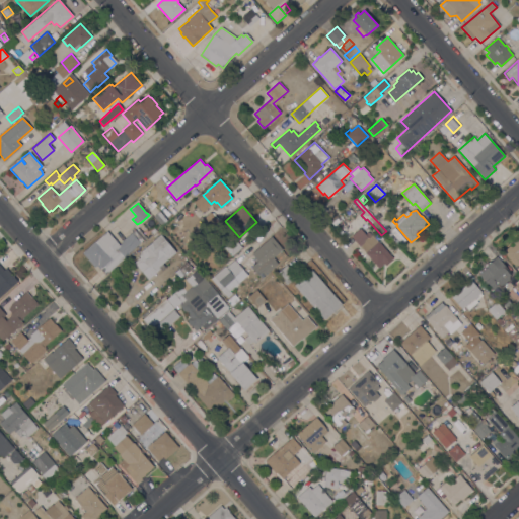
[(167,220),(161,225),(153,216),(159,211),(167,220)]
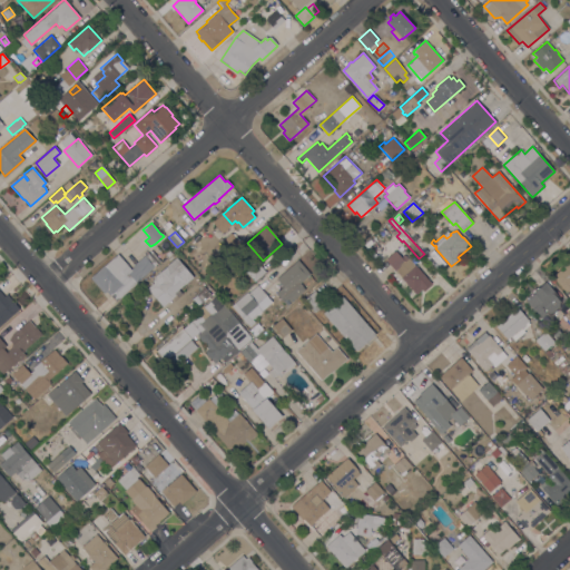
[(241,244),(231,254),(225,248),(220,253),(216,248),(231,234),(241,244)]
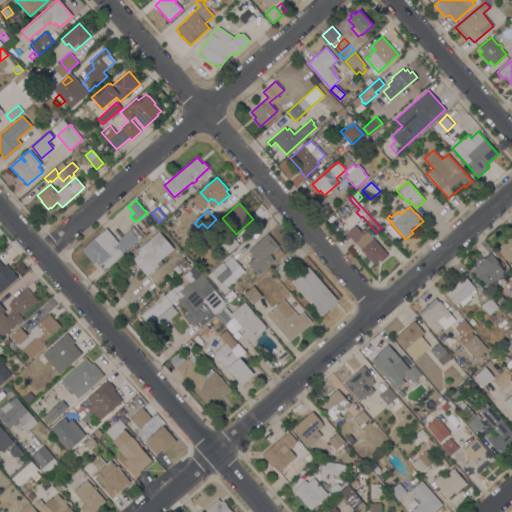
[(118,242),(120,240),(119,239),(129,229),(130,230),(135,225),(144,234),(122,254),(104,271),(95,261),(93,263),(81,249),(106,228),(118,242)]
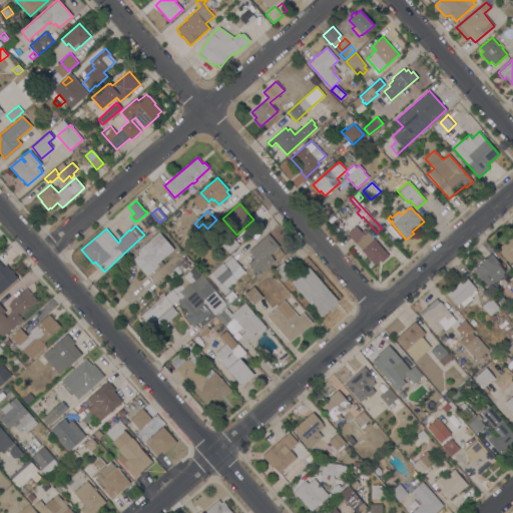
[(389,255),(381,262),(380,261),(374,265),(347,233),(356,225),(361,231),(364,229),(367,232),(368,231),(374,238),(389,255)]
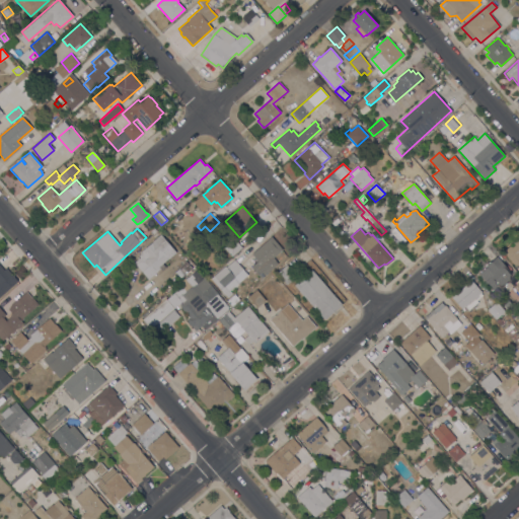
[(518,270),(503,251),(518,238),(515,234),(518,231),(518,270)]
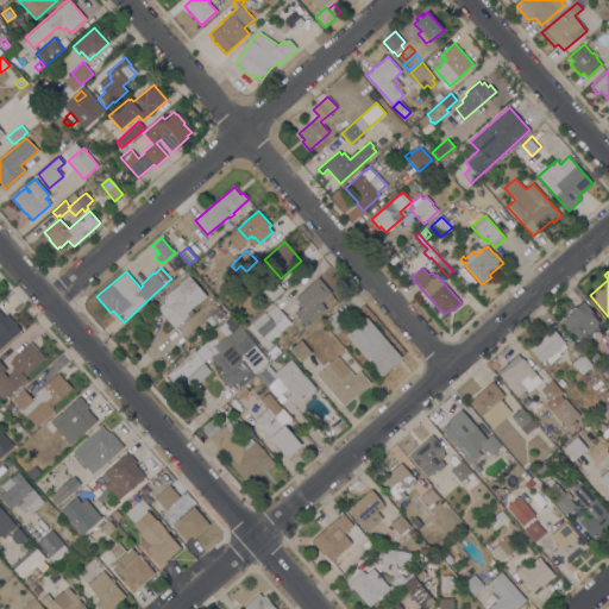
[(206,296),(198,303),(190,309),(194,313),(189,318),(188,315),(174,327),(157,308),(164,302),(162,299),(167,294),(179,284),(177,283),(188,275),(206,296)]
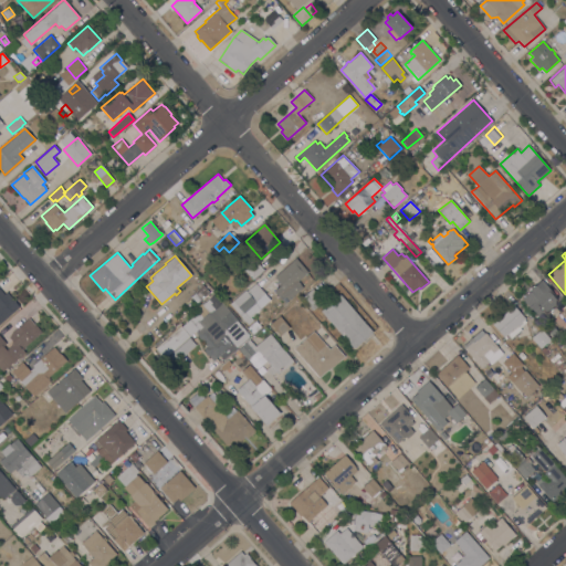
[(295,258),(308,272),(297,281),(303,287),(284,304),(273,292),(281,284),(274,276),(295,258)]
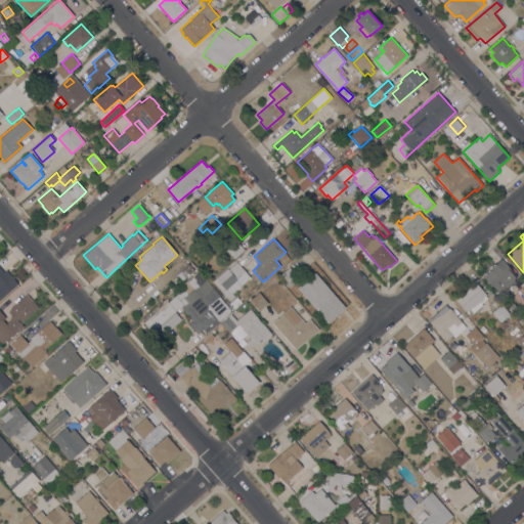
[(233,259),(225,250),(235,241),(245,250),(233,259)]
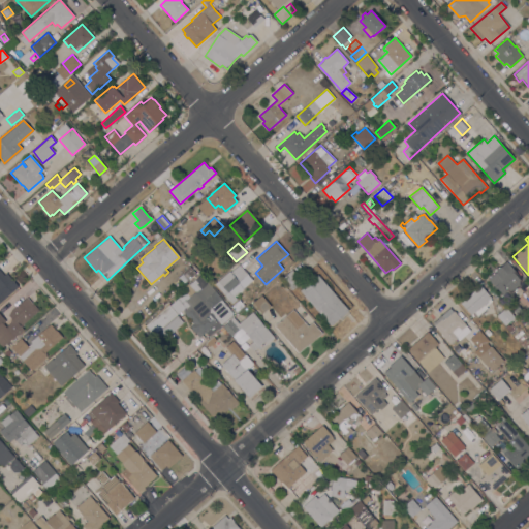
[(229,272),(228,271),(238,262),(252,280),(242,288),(232,297),(229,292),(224,296),(214,284),(229,272)]
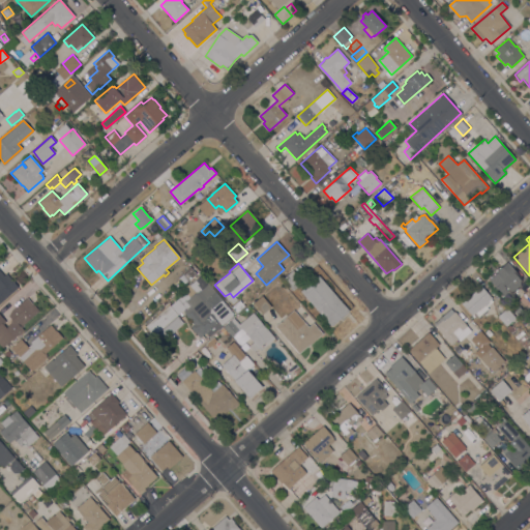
[(521,278),(518,282),(520,286),(505,298),(490,281),(496,275),(495,273),(507,263),(521,278)]
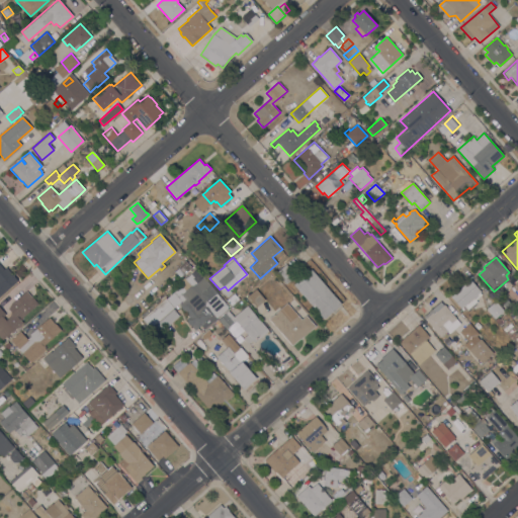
[(0,260),(18,280),(0,296),(0,260)]
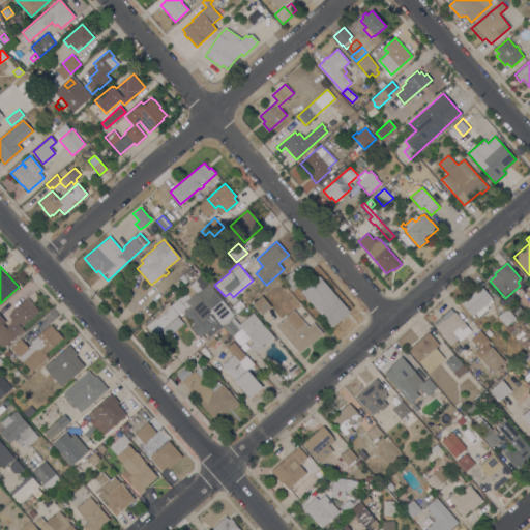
[(302,283),(292,291),(283,278),(292,270),(302,283)]
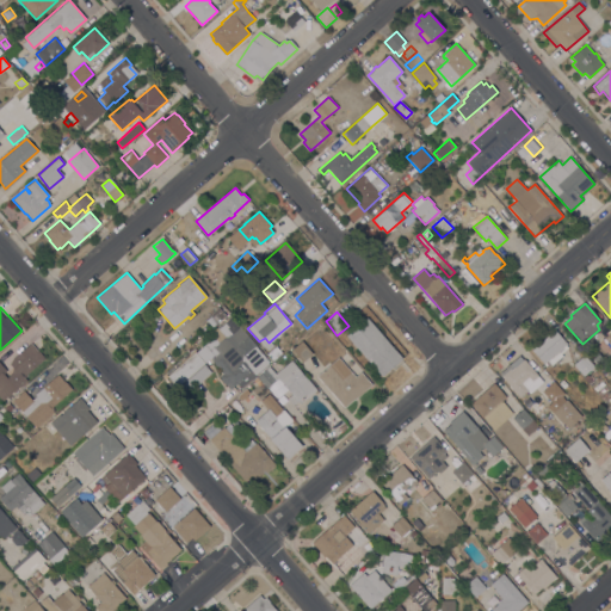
[(217,321),(213,327),(207,320),(211,315),(217,321)]
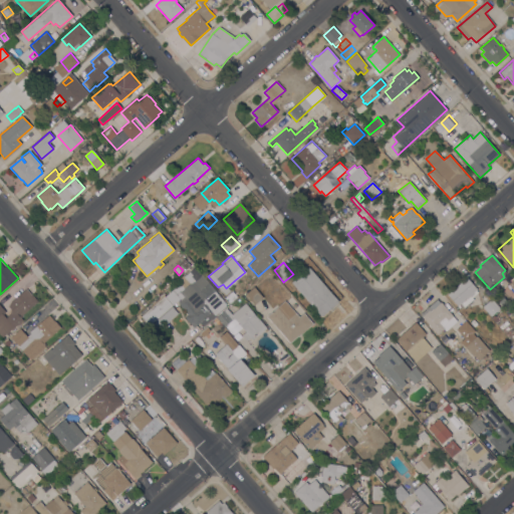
[(186,318),(185,317),(188,314),(178,302),(184,297),(180,292),(184,288),(177,281),(184,276),(184,277),(191,270),(195,266),(216,291),(216,292),(226,304),(225,304),(226,305),(214,316),(211,312),(194,327),(186,318)]
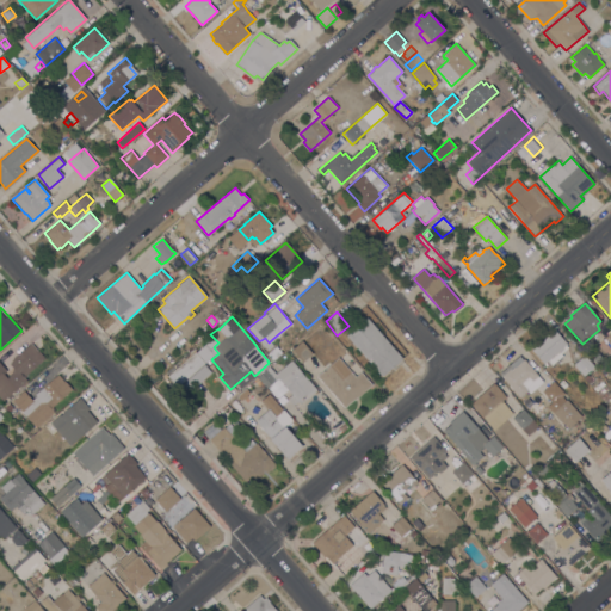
[(403,359),(382,377),(346,335),(366,318),(403,359)]
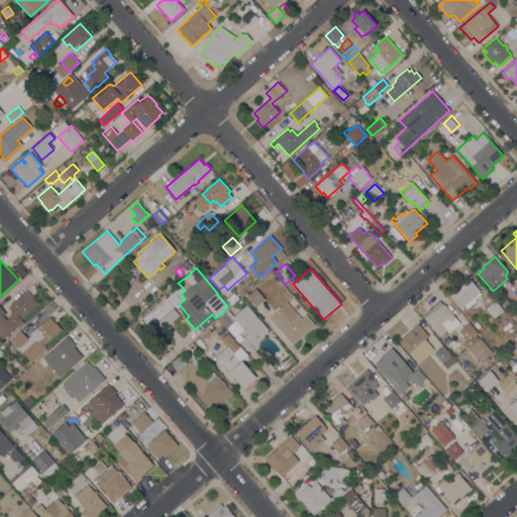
[(480,291),(479,292),(481,294),(475,299),(477,302),(467,310),(463,306),(460,308),(449,296),(469,279),(480,291)]
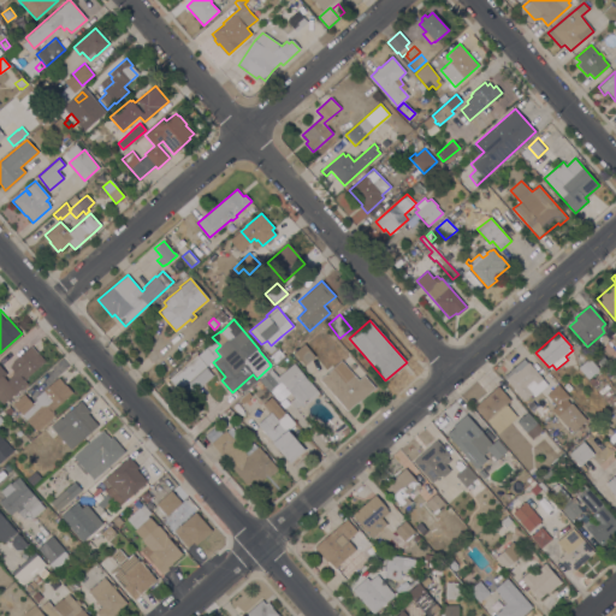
[(315,356),(304,365),(294,353),(304,344),(315,356)]
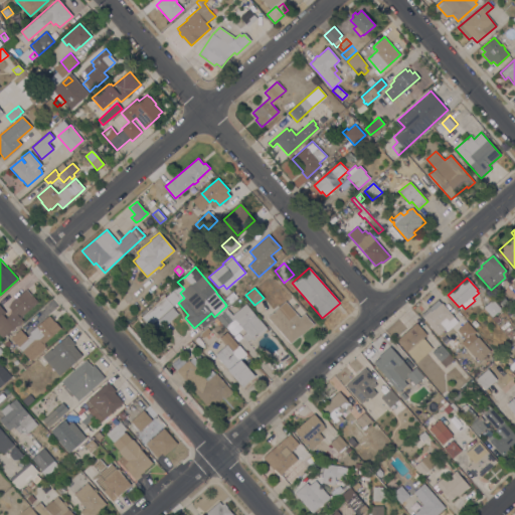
[(25,289),(31,296),(32,295),(38,302),(21,317),(22,318),(21,319),(23,321),(14,329),(5,319),(9,315),(10,310),(8,307),(10,303),(25,289)]
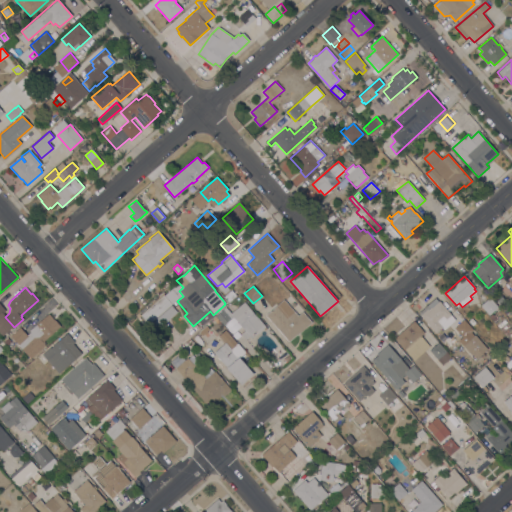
[(236,295),(229,302),(219,291),(222,288),(227,294),(231,290),(236,295)]
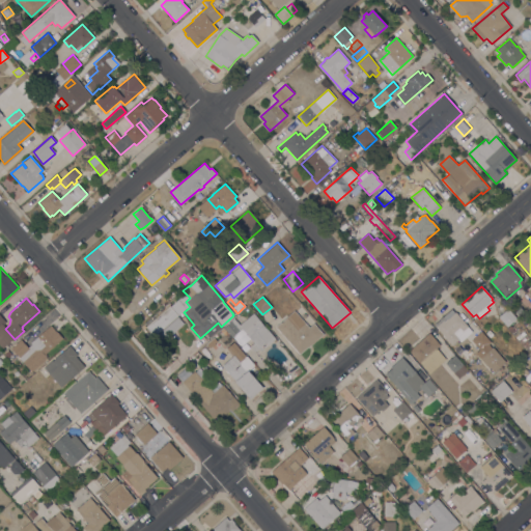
[(178,315),(154,337),(145,327),(169,306),(178,315)]
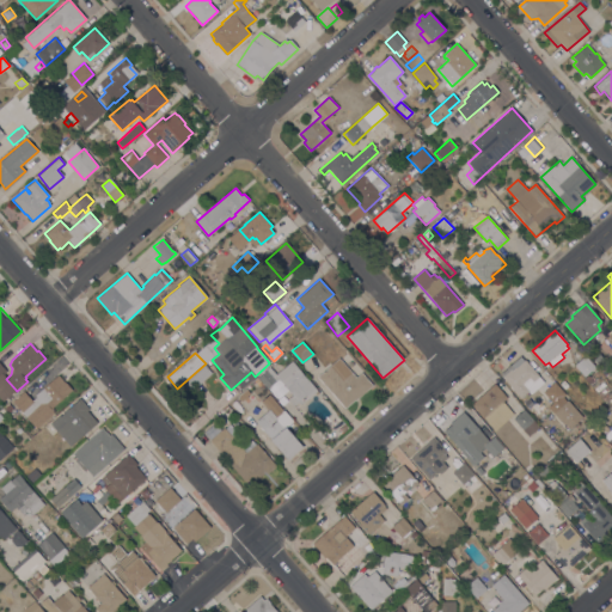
[(520,356),(524,361),(525,360),(538,375),(538,377),(544,383),(531,395),(528,392),(520,398),(502,378),(503,377),(500,373),(520,356)]
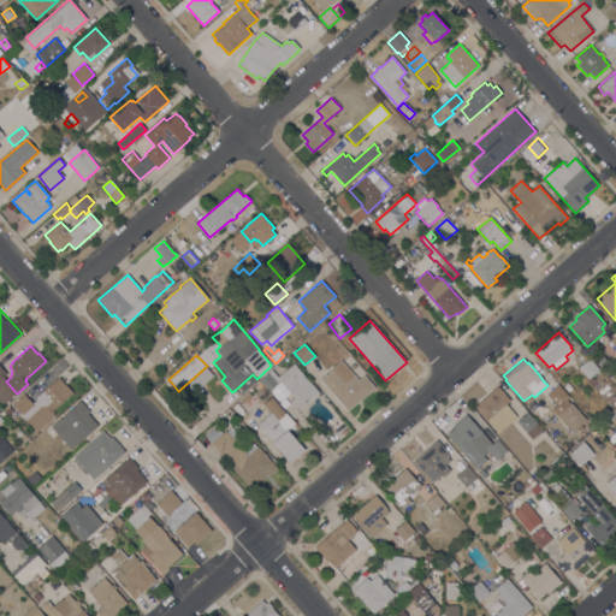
[(578,368),(588,359),(599,371),(588,379),(578,368)]
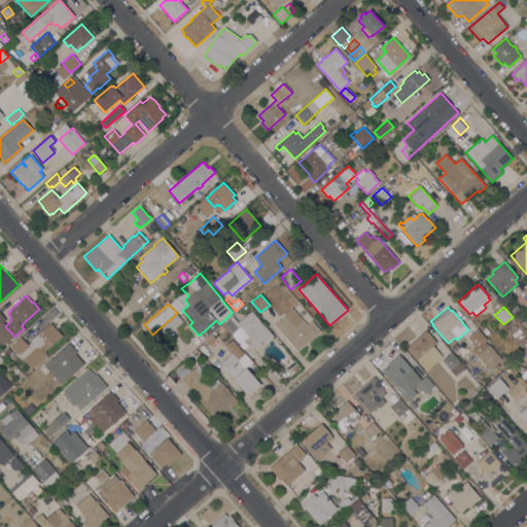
[(274,324),(291,309),(307,325),(311,321),(320,331),(306,345),(305,345),(296,351),(274,324)]
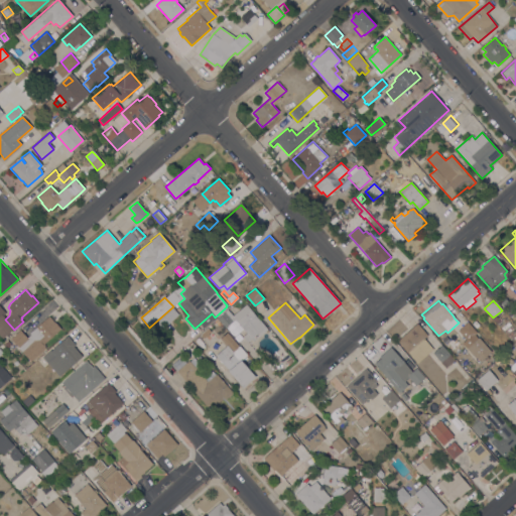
[(246,304),(254,313),(255,312),(256,314),(255,315),(260,320),(263,324),(264,324),(265,325),(264,326),(269,331),(267,333),(265,331),(254,341),(252,339),(248,342),(243,337),(247,334),(235,319),(225,328),(218,318),(228,309),(233,315),(246,304)]
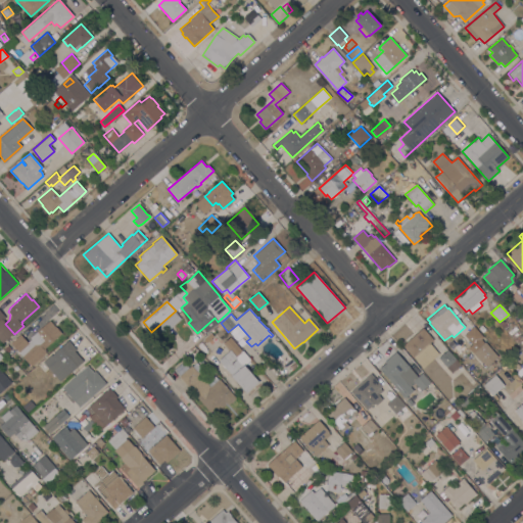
[(20,334),(28,342),(31,339),(30,337),(50,320),(55,327),(56,326),(61,333),(43,349),(46,352),(31,367),(10,343),(20,334)]
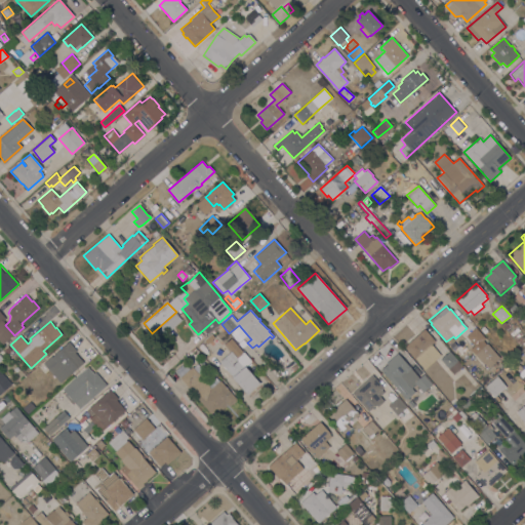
[(466,336),(475,328),(484,338),(476,347),(466,336)]
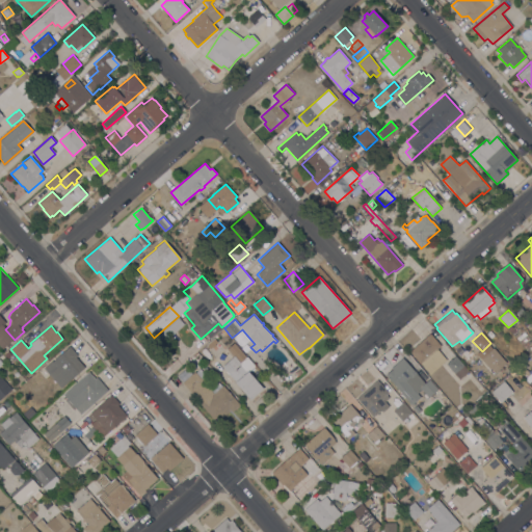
[(407,349),(403,344),(416,334),(419,338),(407,349)]
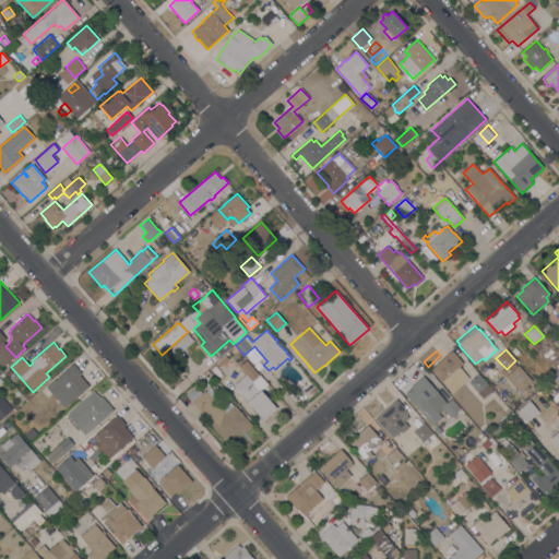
[(452,351),(463,364),(460,367),(470,378),(452,393),(430,370),(452,351)]
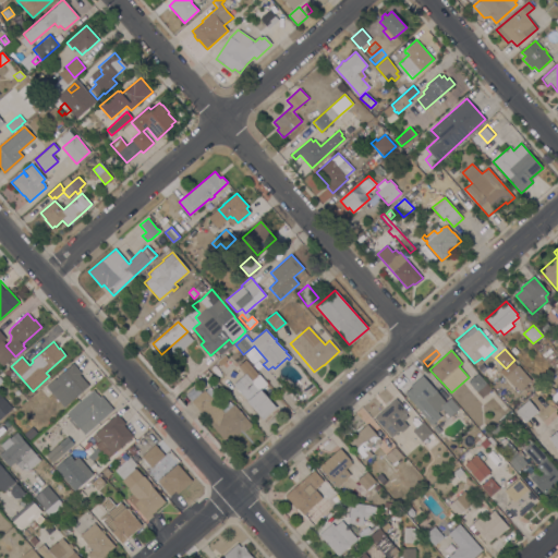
[(267,384),(261,390),(276,408),(263,420),(246,402),(247,401),(232,385),(244,374),(238,366),(245,360),(267,384)]
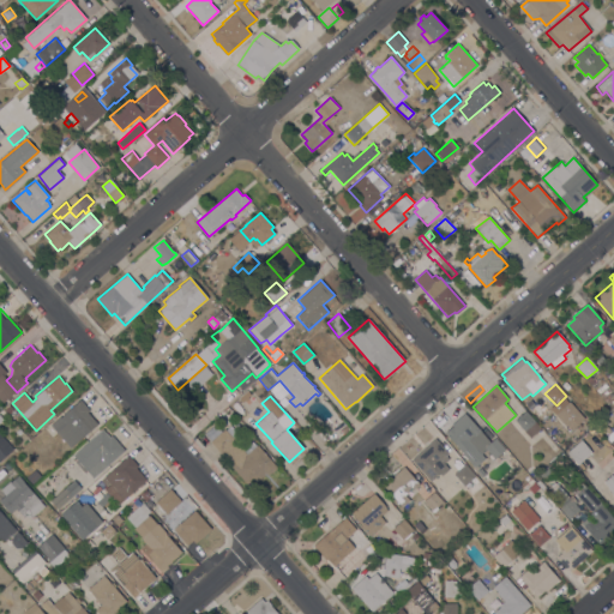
[(78,402),(79,399),(89,410),(88,413),(97,423),(70,449),(49,425),(59,416),(60,417),(78,402)]
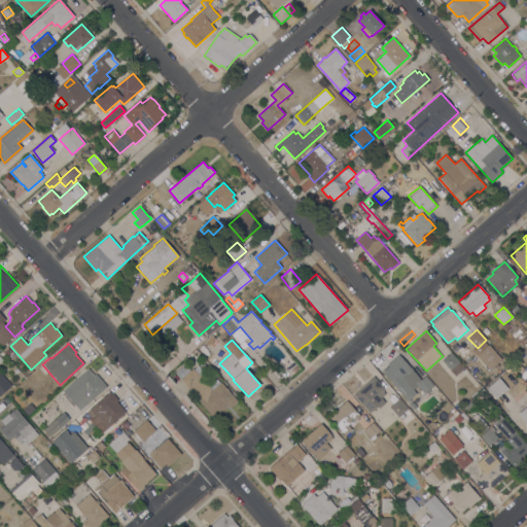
[(501,359),(490,370),(486,364),(485,365),(476,355),(489,345),(501,359)]
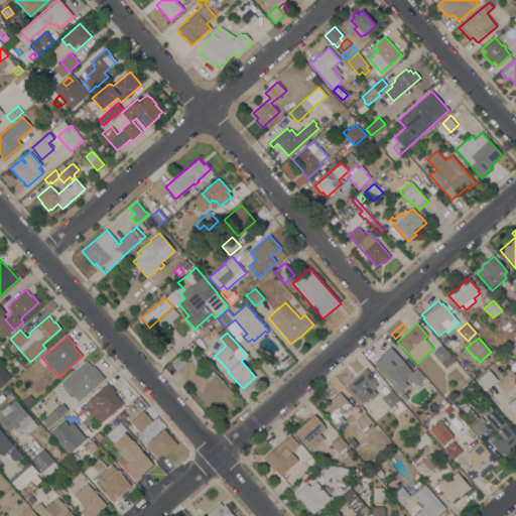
[(455,361),(445,368),(432,353),(441,346),(455,361)]
